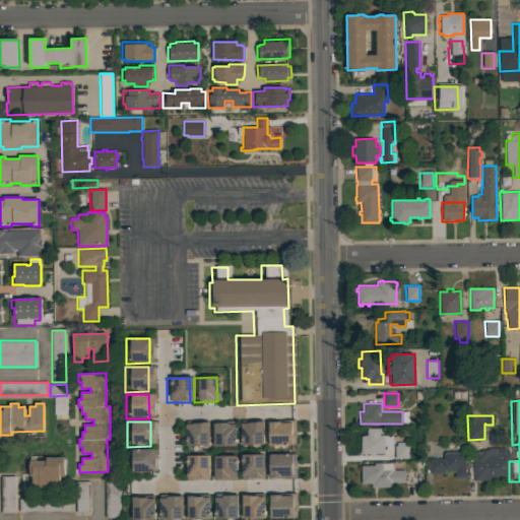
[(180,423),(202,423),(203,447),(180,447),(180,423)]
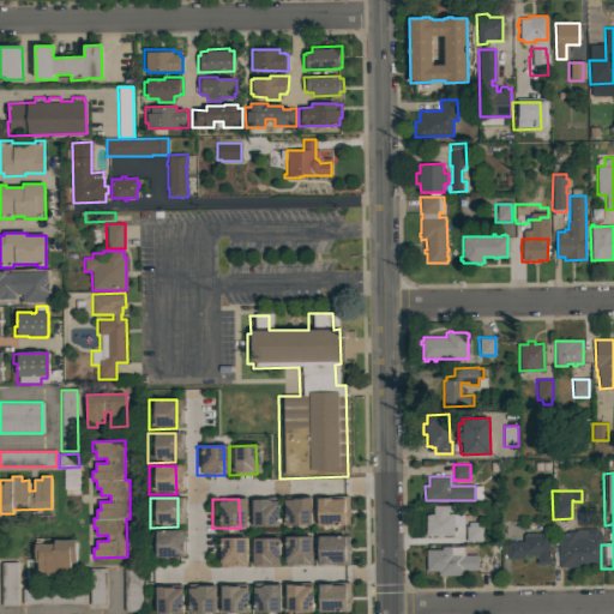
[(277,499),(305,499),(305,528),(278,528),(277,499)]
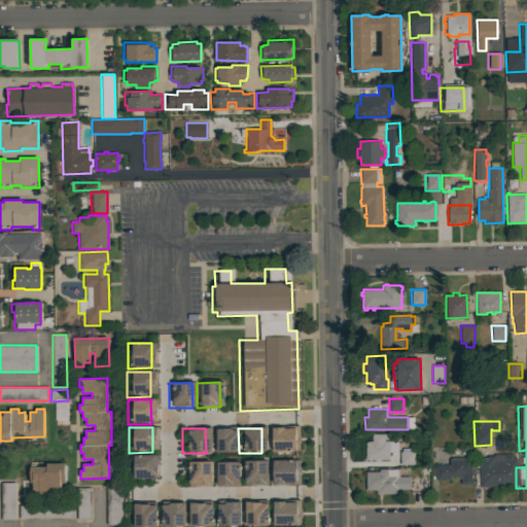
[(268,428),(295,428),(295,453),(268,453),(268,428)]
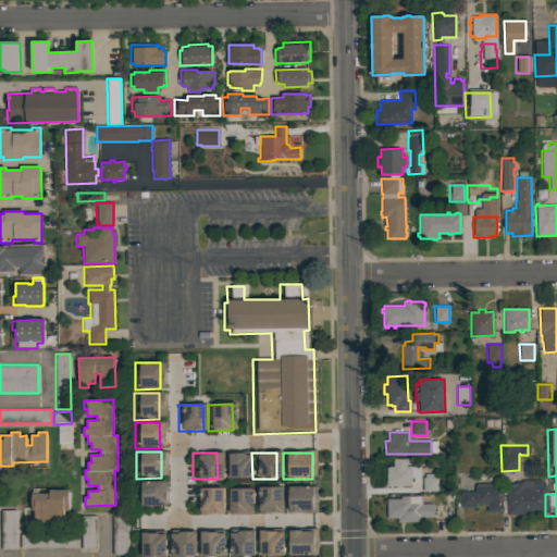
[(223,454),(248,454),(248,480),(223,481),(223,454)]
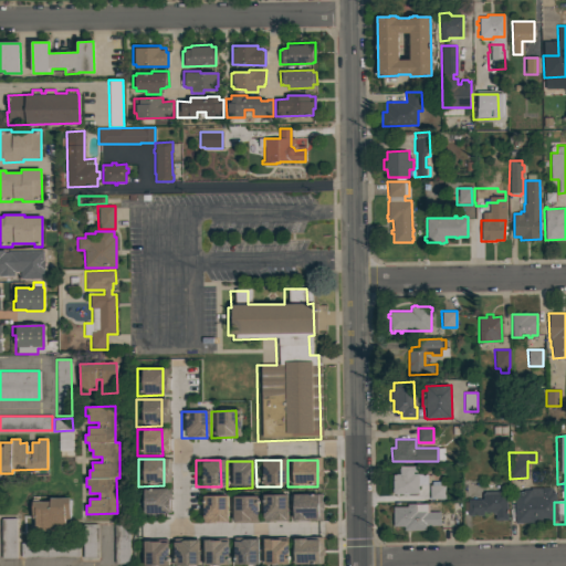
[(408,493),(408,494),(402,495),(402,494),(398,494),(398,495),(396,495),(396,494),(392,494),(392,474),(396,474),(398,474),(398,468),(400,468),(400,467),(418,465),(418,472),(412,472),(412,473),(418,473),(418,474),(427,474),(427,484),(418,484),(418,493),(408,493)]
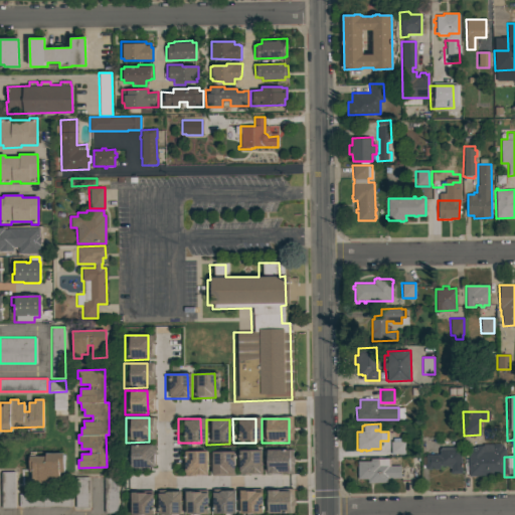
[(404,442),(404,454),(390,454),(390,442),(404,442)]
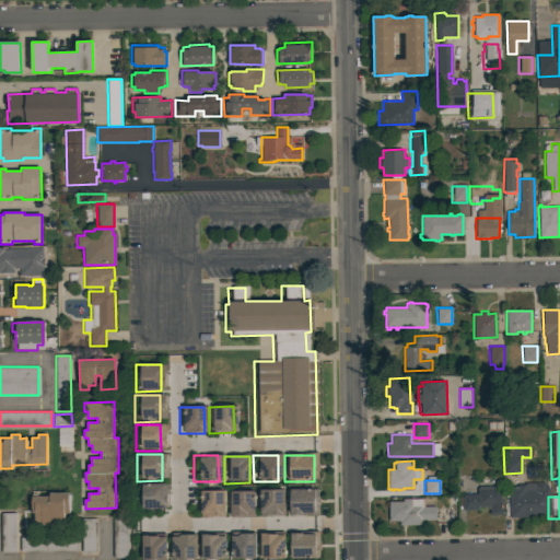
[(549,515),(532,515),(532,517),(509,517),(509,487),(517,487),(517,485),(524,485),(524,482),(545,482),(545,487),(549,487),(549,515)]
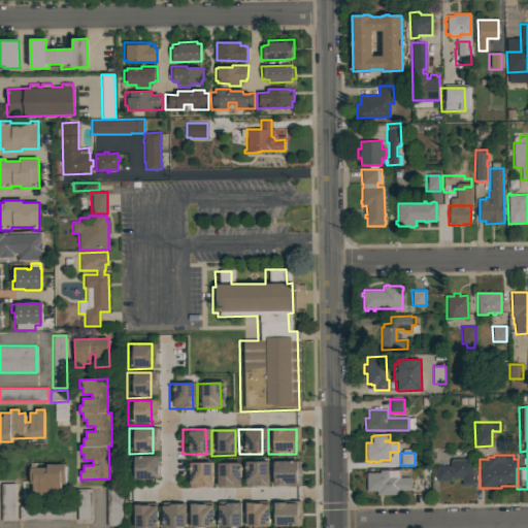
[(129,457),(153,456),(153,481),(130,482),(129,457)]
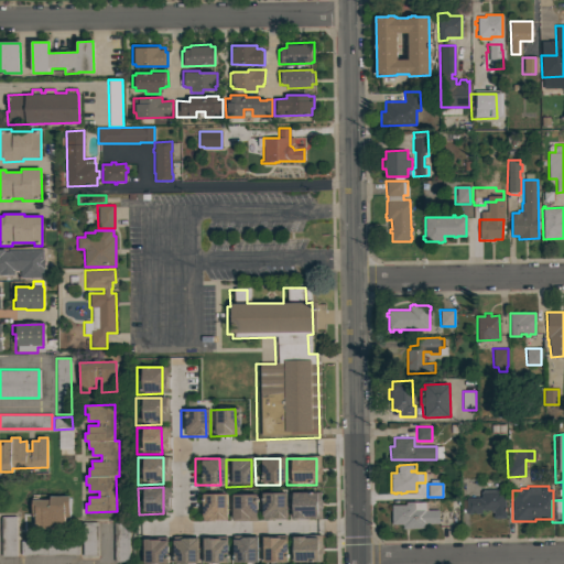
[(506,518),(494,518),(494,512),(491,512),(491,510),(480,510),(480,513),(467,513),(466,498),(481,498),(481,492),(505,491),(506,518)]
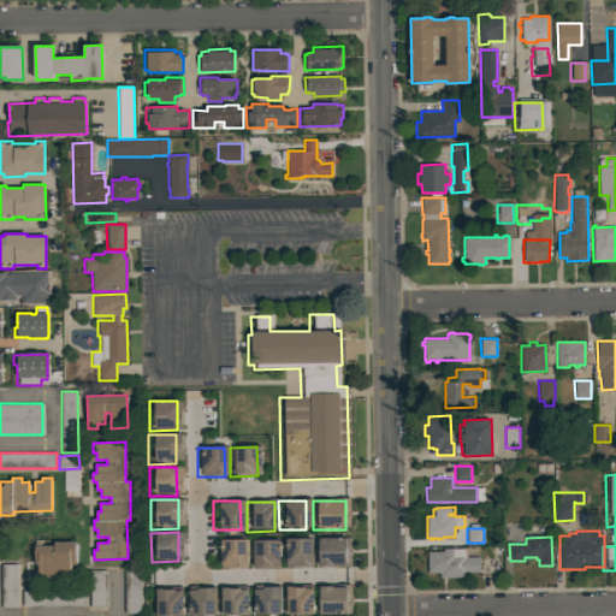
[(314,539),(345,539),(347,568),(315,568),(314,539)]
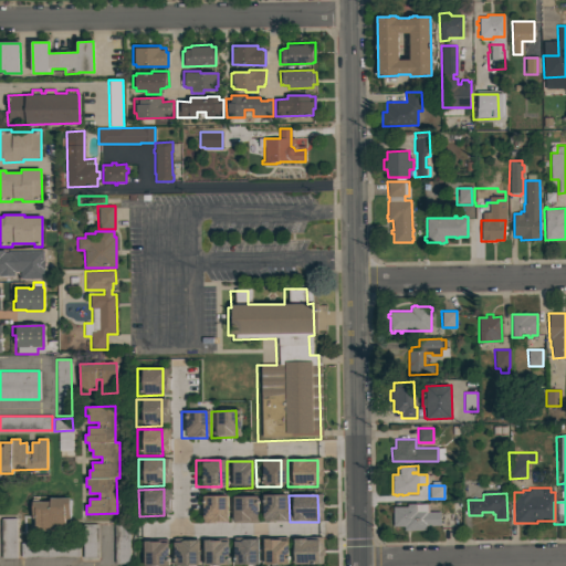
[(197,496),(221,496),(222,523),(197,523),(197,496)]
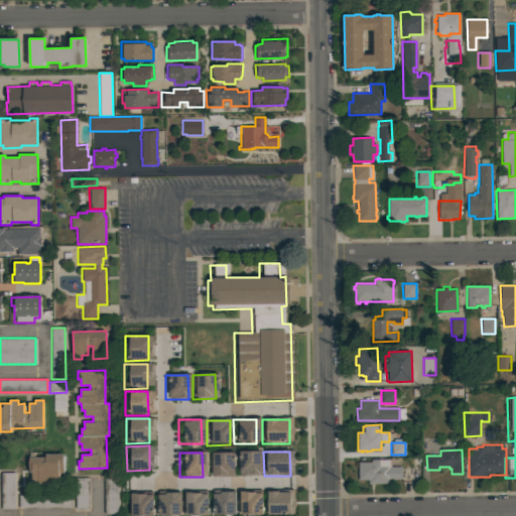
[(207,453),(230,453),(230,477),(208,478),(207,453)]
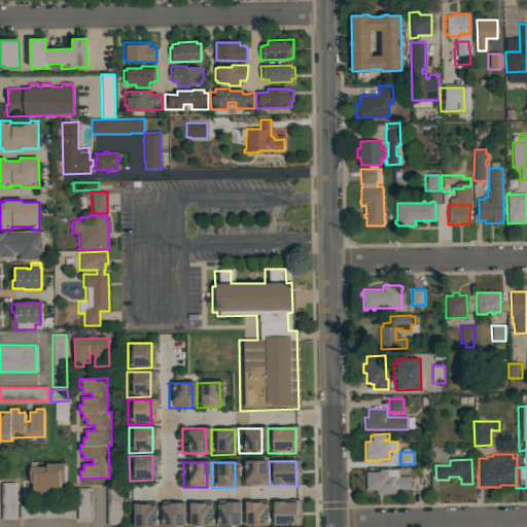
[(239,462),(262,462),(262,487),(240,487),(239,462)]
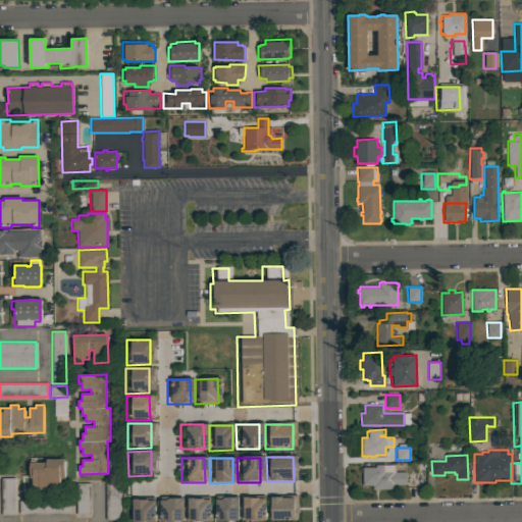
[(39,490),(39,486),(33,487),(33,463),(46,462),(46,459),(64,459),(64,478),(60,478),(60,489),(39,490)]
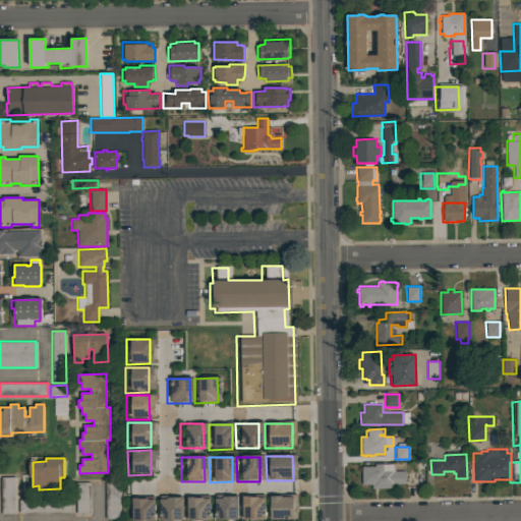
[(372,488),(372,484),(362,484),(361,467),(374,466),(374,464),(383,463),(383,464),(394,464),(394,471),(405,471),(405,483),(392,483),(392,488),(372,488)]
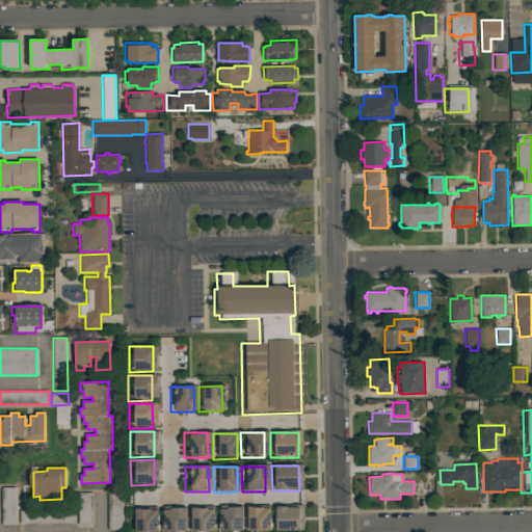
[(15,525),(0,525),(0,488),(14,488),(15,525)]
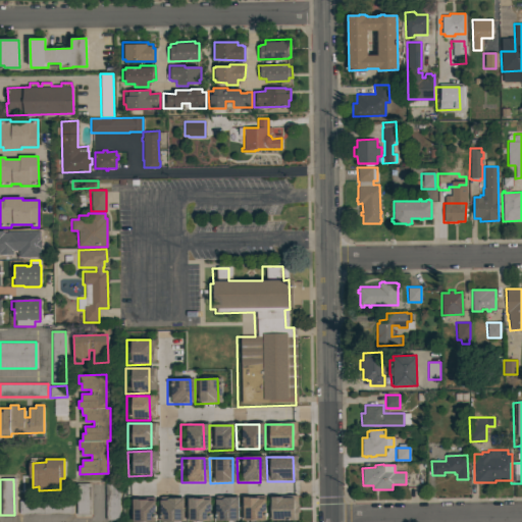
[(90,514),(76,515),(75,483),(90,483),(90,514)]
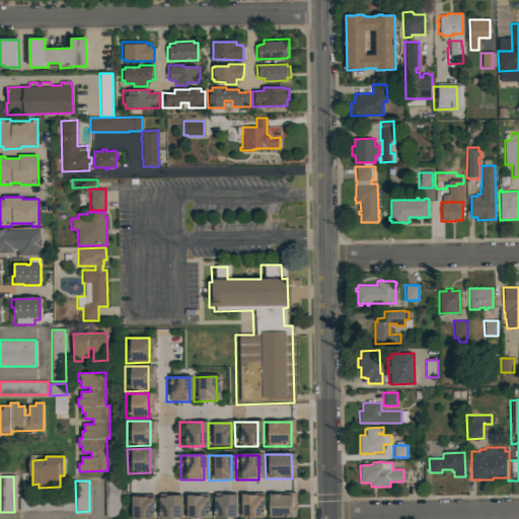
[(104,480),(119,480),(119,517),(105,517),(104,480)]
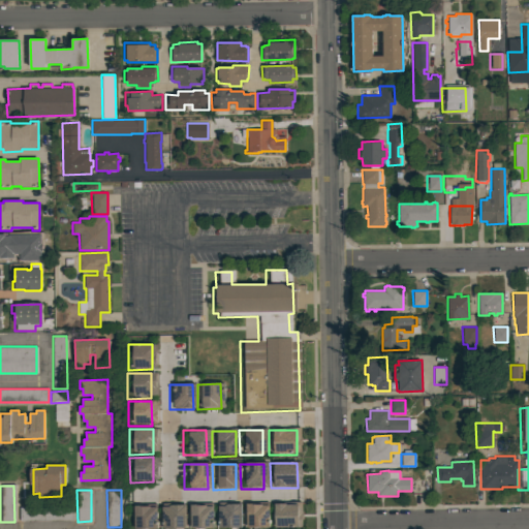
[(270,503),(298,503),(298,528),(270,528),(270,503)]
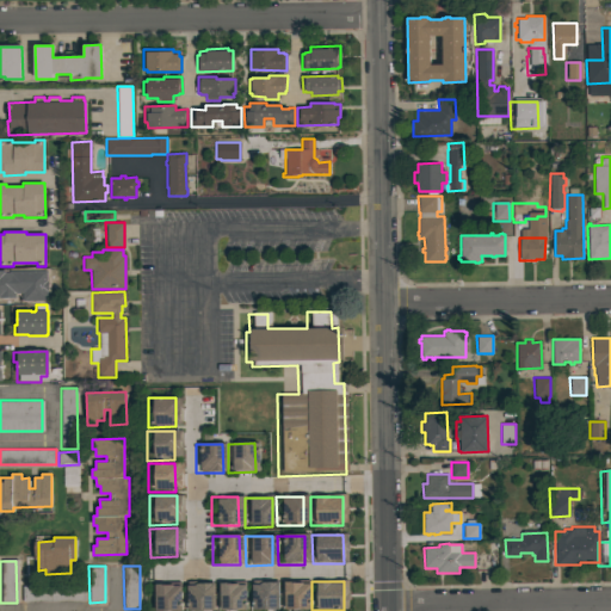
[(149,610),(149,582),(177,582),(177,610),(149,610)]
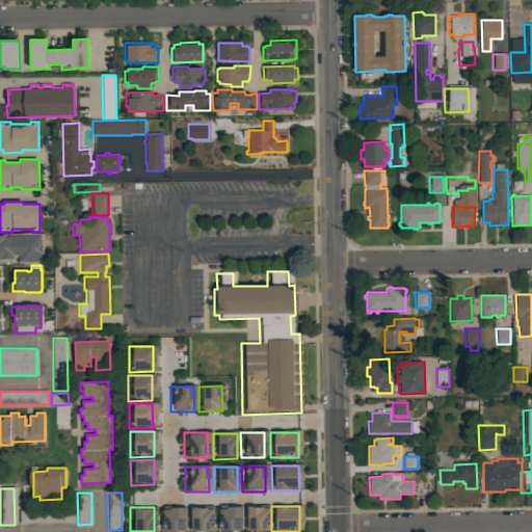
[(186,531),(186,507),(210,507),(210,531),(186,531)]
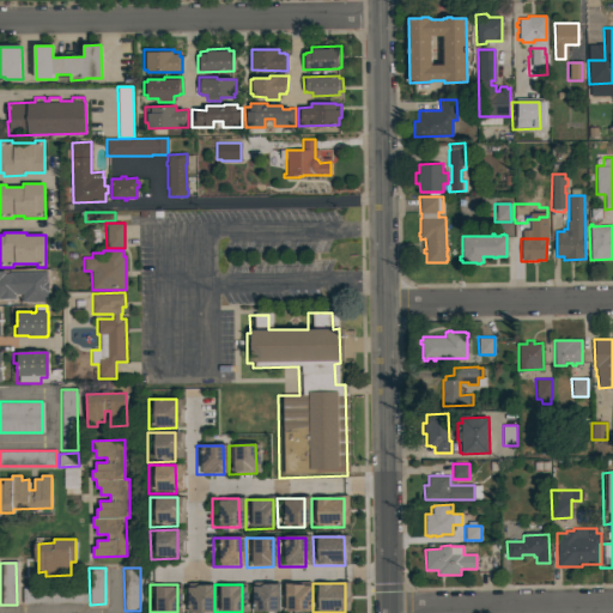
[(248,612),(247,584),(274,584),(274,612),(248,612)]
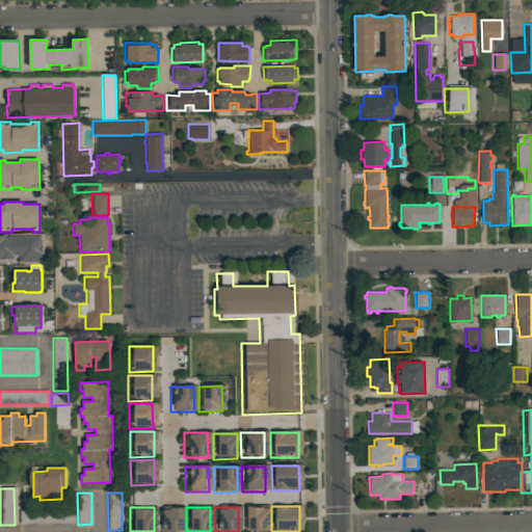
[(242,531),(242,507),(266,507),(266,531),(242,531)]
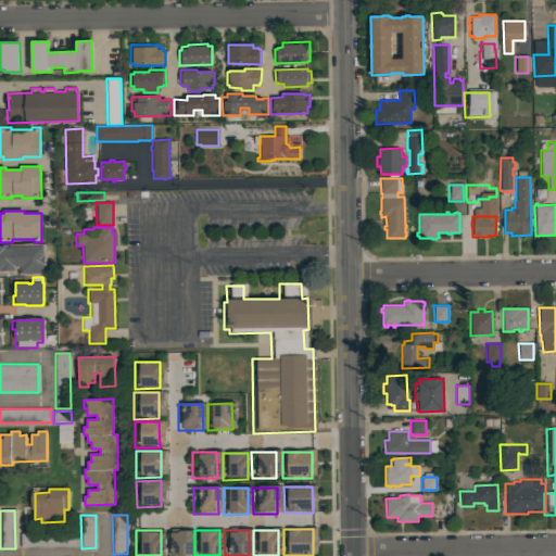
[(164,555),(164,531),(189,531),(189,555),(164,555)]
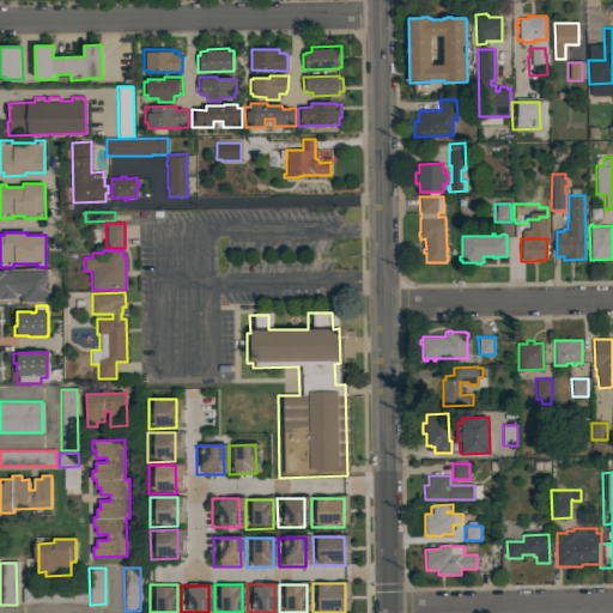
[(23,589),(84,589),(84,605),(23,605),(23,589)]
